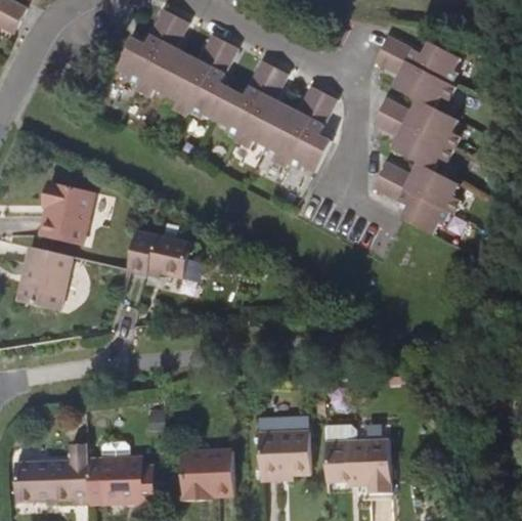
[(25,6),(13,0),(0,0),(0,26),(11,33),(25,6)]
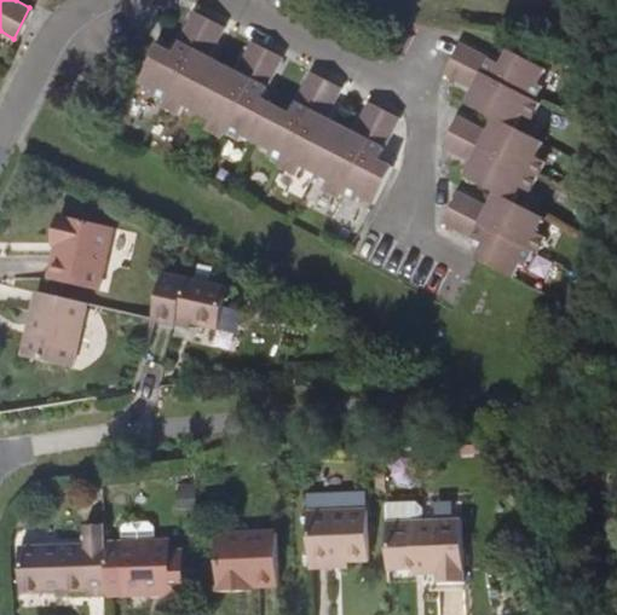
[(365,99),(350,129),(344,140),(317,126),(323,115),(338,85),(306,69),(284,110),(258,96),(278,54),(248,40),(232,68),(226,80),(200,65),(206,53),(220,25),(189,9),(167,50),(154,42),(134,79),(149,86),(146,92),(162,99),(160,104),(176,112),(179,103),(207,116),(202,126),(218,134),(220,129),(235,138),(238,133),(265,148),(263,151),(278,160),(275,164),(293,173),(298,164),(324,177),(319,187),(334,193),(336,189),(353,198),(356,192),(369,201),(388,163),(375,156),(396,115),(365,99)]
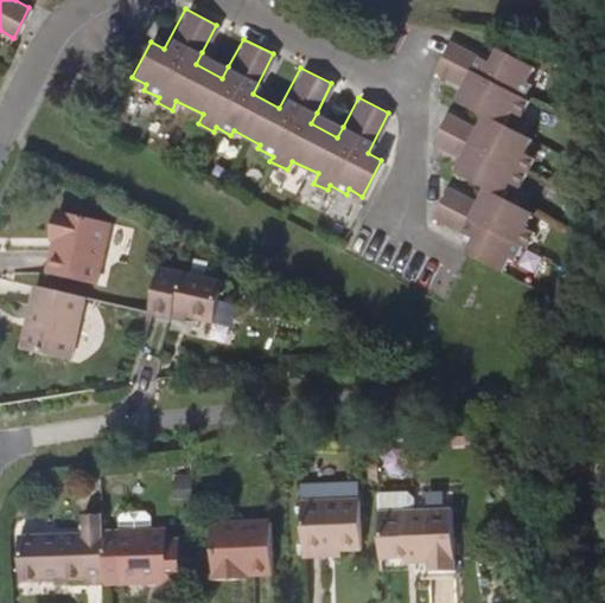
[(430,69),(460,84),(470,90),(464,103),(482,113),(495,119),(488,133),(475,126),(445,110),(430,140),(459,155),(471,161),(464,175),(481,184),(492,190),(486,203),(475,197),(446,183),(428,215),(470,236),(462,249),(500,269),(507,256),(510,257),(517,244),(522,247),(530,230),(522,226),(529,212),(500,197),(507,183),(516,187),(532,158),(522,153),(529,138),(498,122),(504,109),(514,113),(521,98),(517,95),(526,79),(522,77),(530,63),(494,44),(485,59),(446,39),(430,69)]
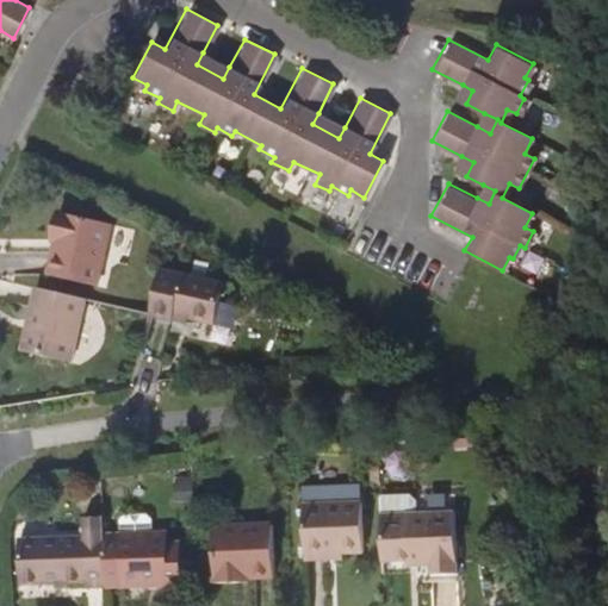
[(229,67),(203,52),(197,64),(223,79),(229,67)]
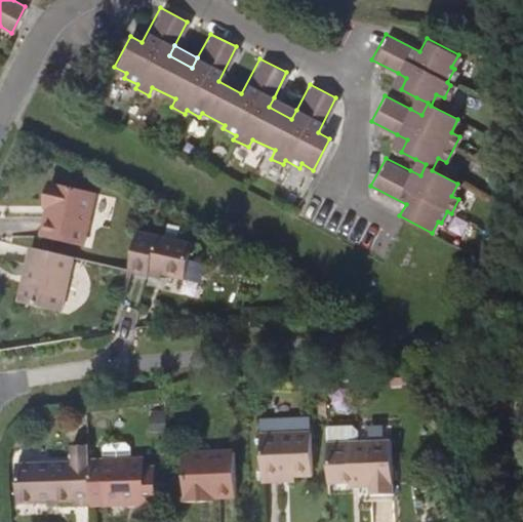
[(392,84),(401,89),(406,78),(398,73),(392,84)]
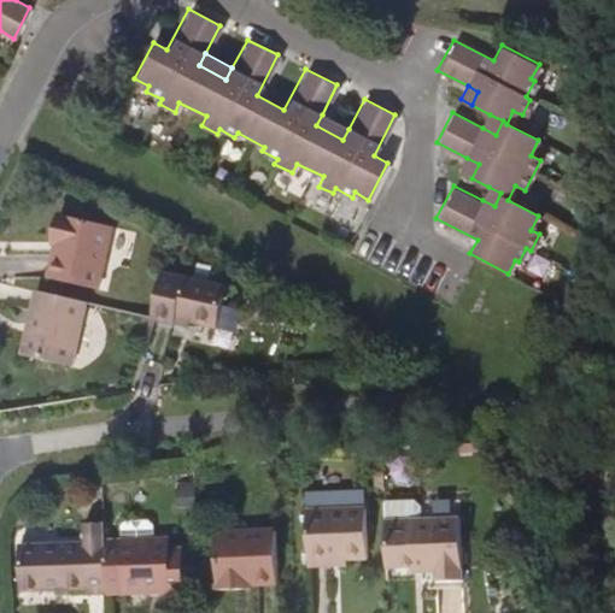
[(349,129),(322,115),(316,125),(343,140),(349,129)]
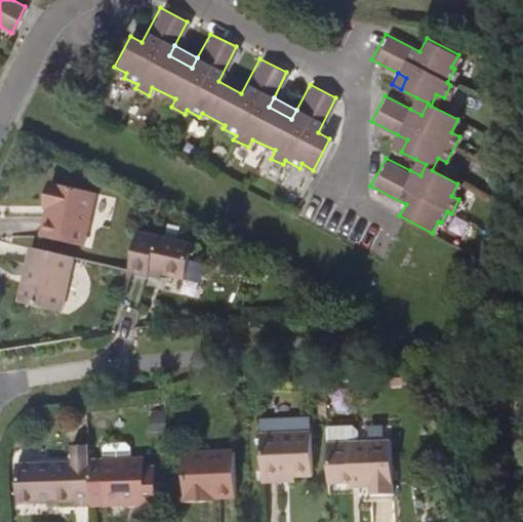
[(416,97),(410,109),(421,115),(428,103),(416,97)]
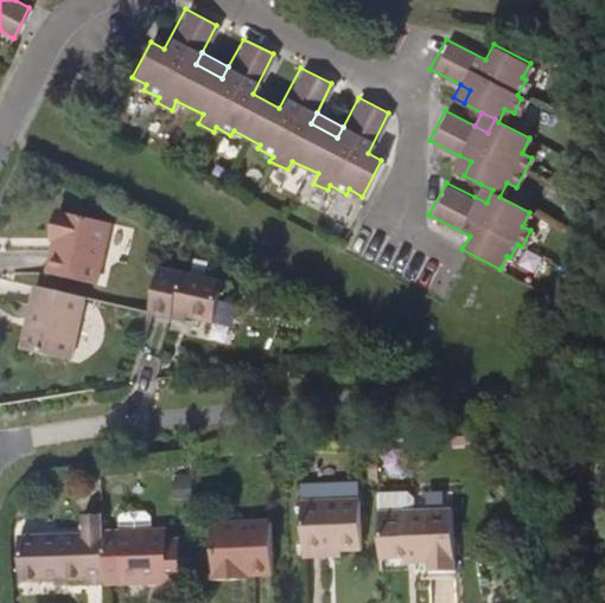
[(452,168),(464,175),(471,161),(459,155),(452,168)]
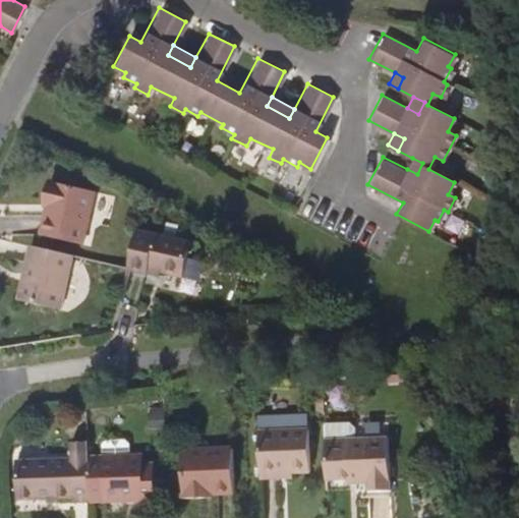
[(412,158),(407,169),(417,174),(422,163),(412,158)]
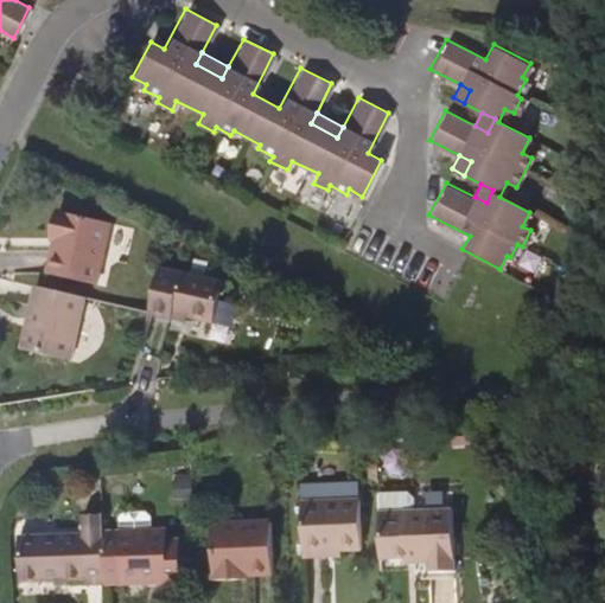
[(44,274),(94,286),(107,224),(51,213),(45,239),(53,242),(52,251),(49,250),(44,274)]
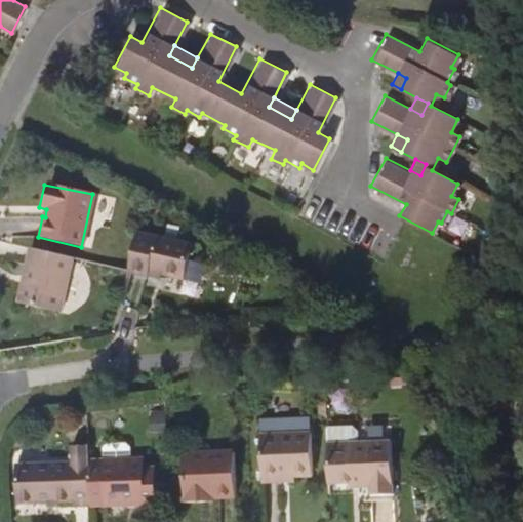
[(127,270),(126,274),(147,279),(148,274),(160,276),(183,281),(191,246),(134,234),(127,270)]
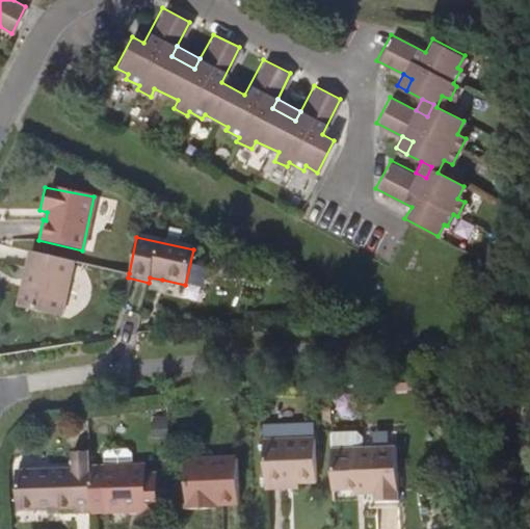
[(69,260),(27,250),(21,278),(28,280),(26,289),(19,287),(14,308),(57,317),(69,260)]
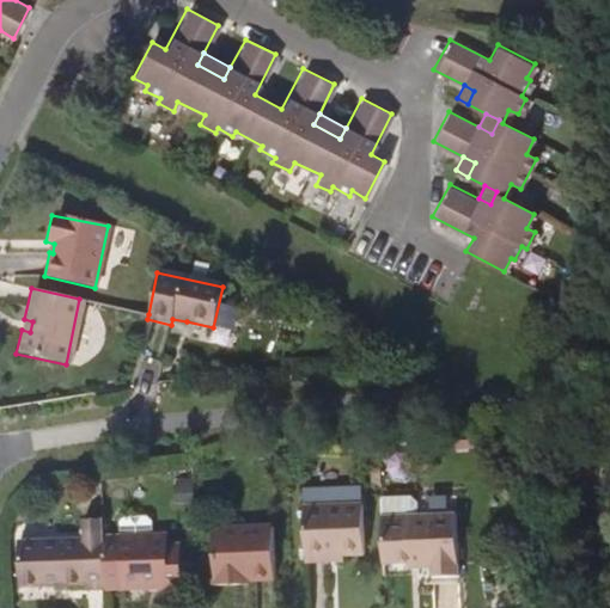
[(221,299),(219,321),(236,324),(239,300),(221,299)]
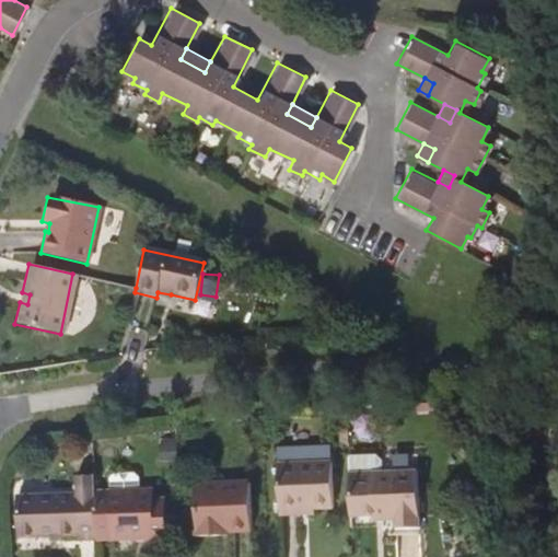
[(22,292),(20,302),(27,304),(30,294),(22,292)]
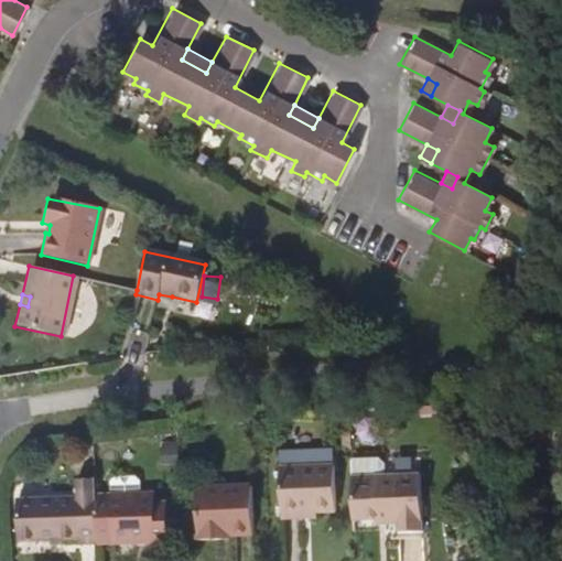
[(278,463),(280,508),(316,507),(335,506),(334,461),(278,463)]
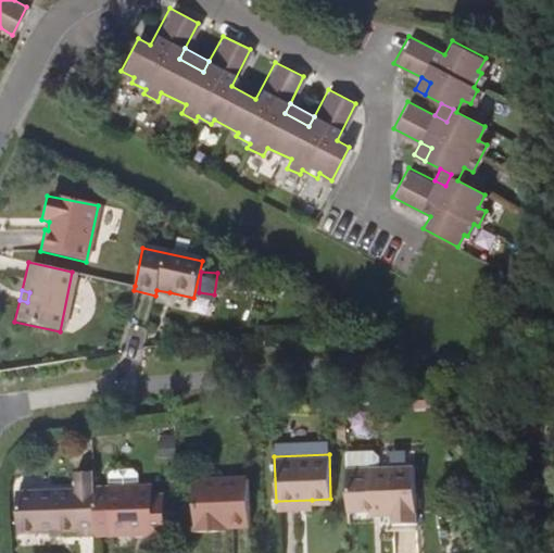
[(347,466),(348,510),(369,508),(390,507),(391,515),(391,522),(416,520),(414,463),(347,466)]
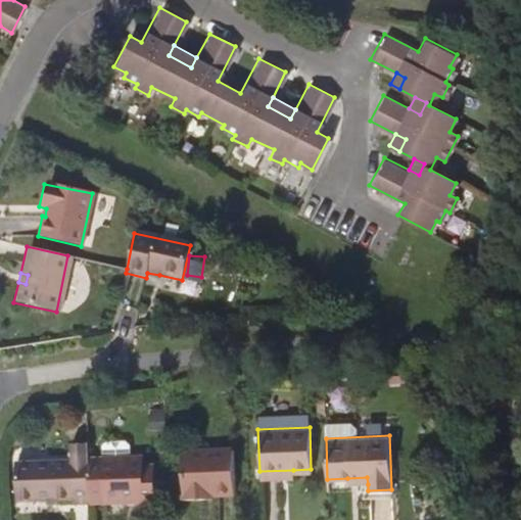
[(87,436),(75,437),(75,450),(88,450),(87,436)]
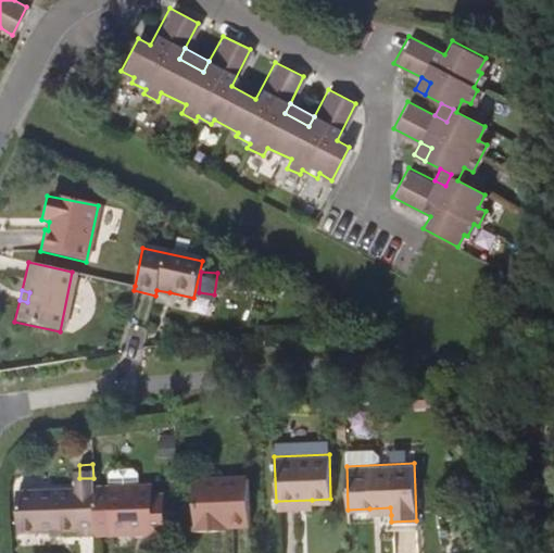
[(108,486),(137,485),(136,473),(133,468),(111,469),(108,474),(108,486)]
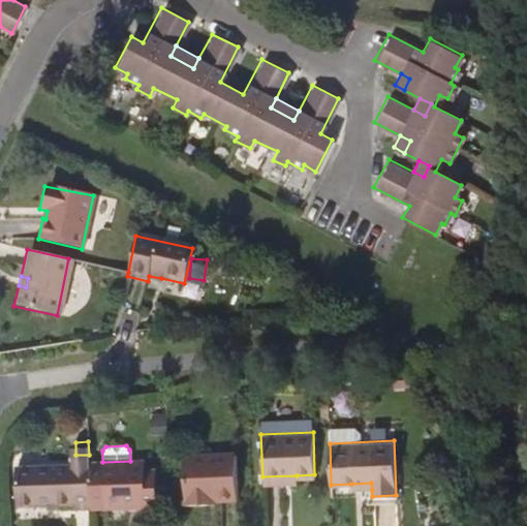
[(207,499),(237,498),(235,453),(183,456),(185,505),(207,504),(207,499)]
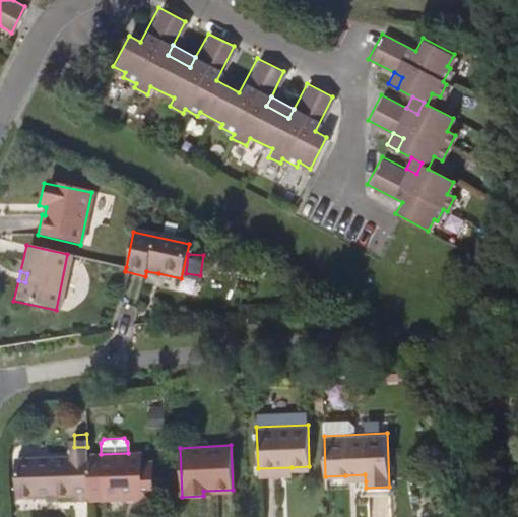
[(87,456),(87,447),(74,447),(69,448),(69,455),(14,457),(15,494),(70,492),(71,499),(89,499),(89,498),(87,456)]
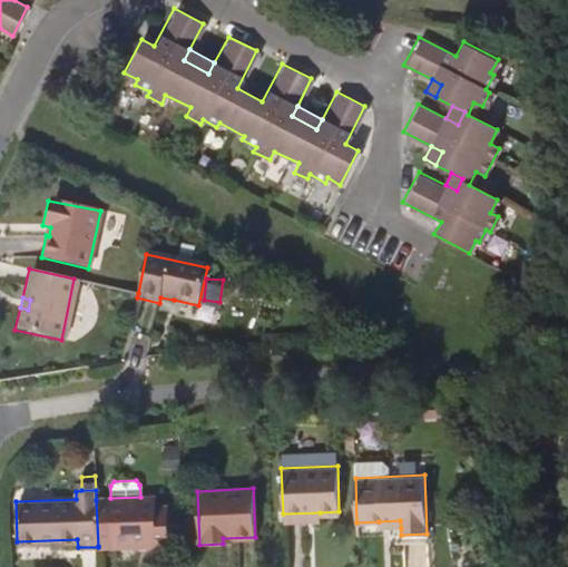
[(113,546),(169,544),(168,506),(155,507),(155,497),(140,497),(110,498),(110,499),(96,500),(98,546),(113,545),(113,546)]
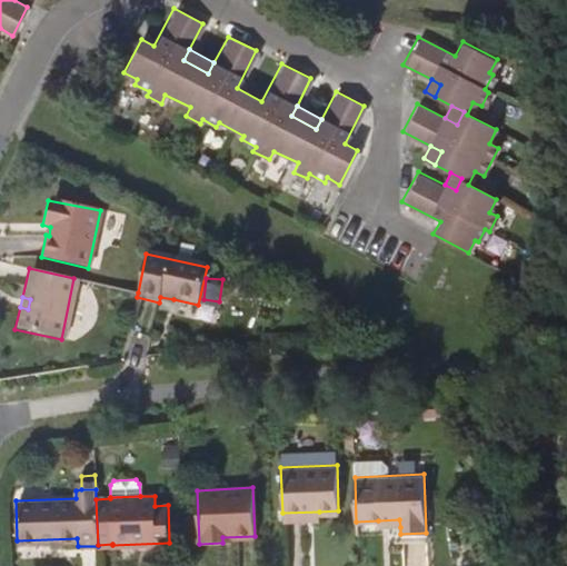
[(378,528),(400,527),(399,519),(378,520),(378,528)]
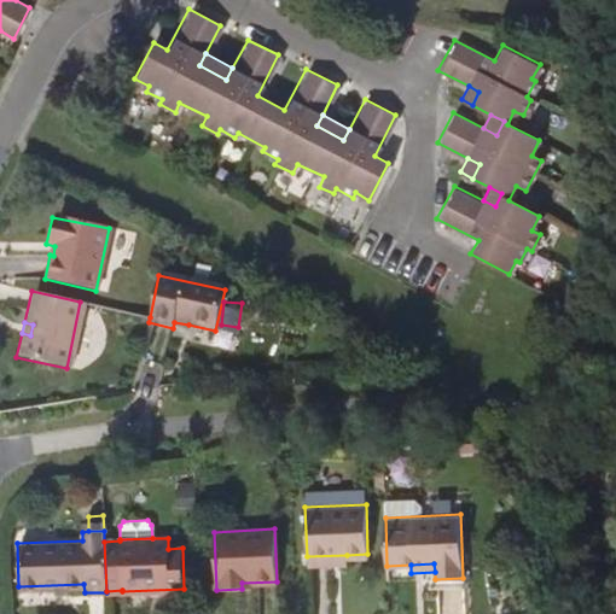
All buildings are outlined.
